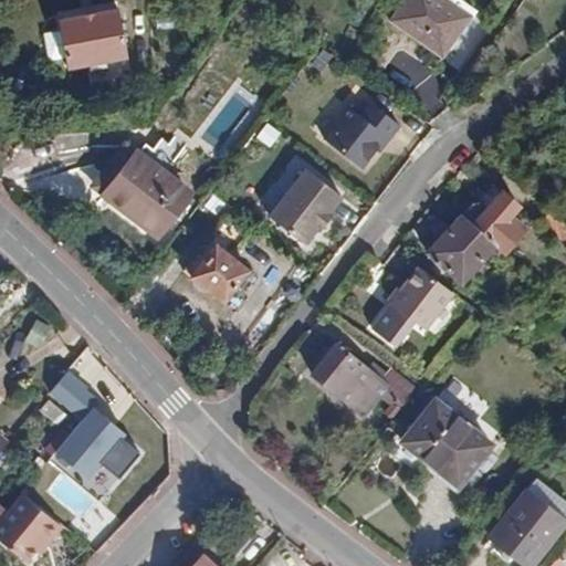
[(118,0),(98,0),(72,6),(72,13),(119,4),(118,0)]
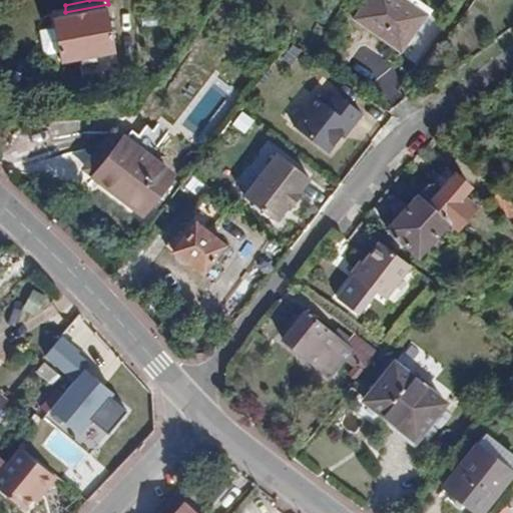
[(401,50),(427,14),(407,0),(366,0),(355,16),(401,50)]
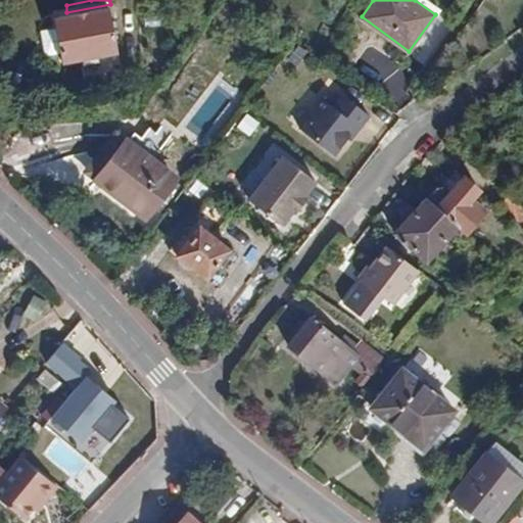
[(439,9),(427,0),(415,0),(435,14),(439,9)]
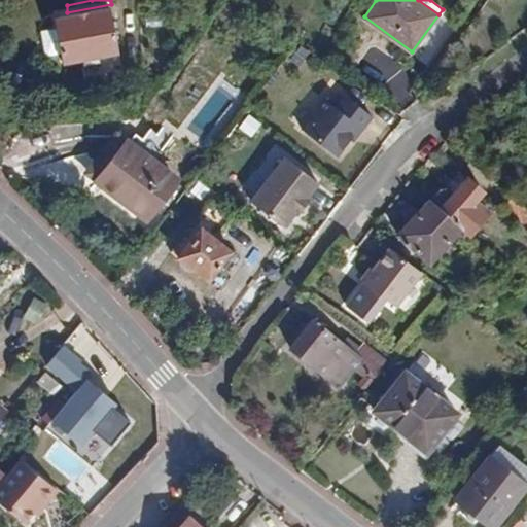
[(115,3),(111,4),(67,12),(58,14),(60,24),(45,27),(49,50),(64,48),(66,57),(123,45),(115,3)]
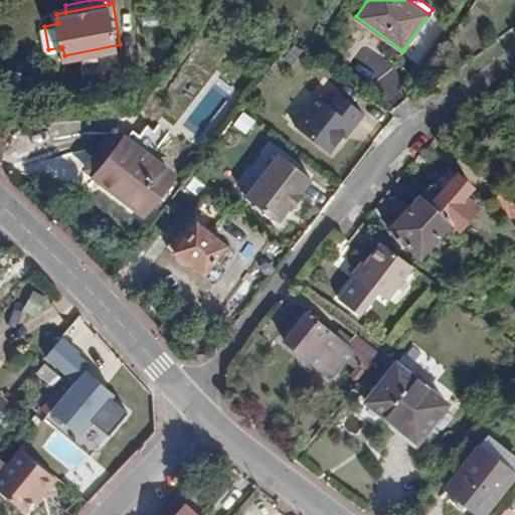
[(322,95),(296,128),(333,157),(367,113),(337,90),(329,100),(322,95)]
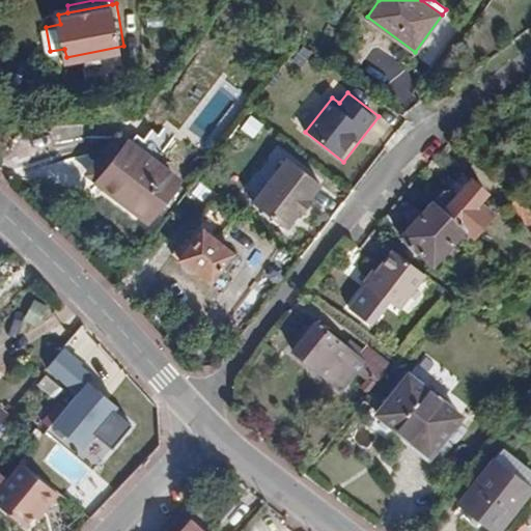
[(100,179),(127,143),(117,136),(89,172),(100,179)]
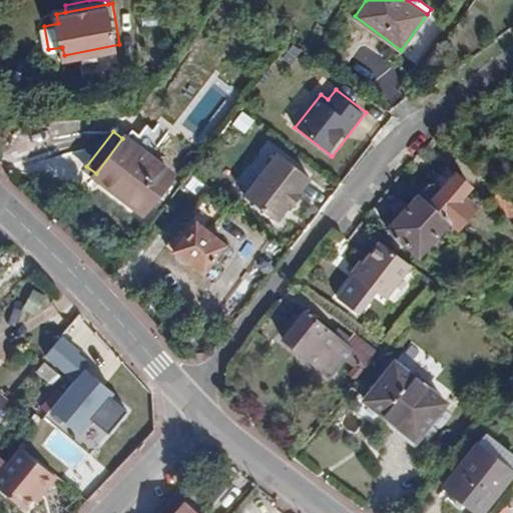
[(144,211),(170,176),(122,138),(96,173),(144,211)]
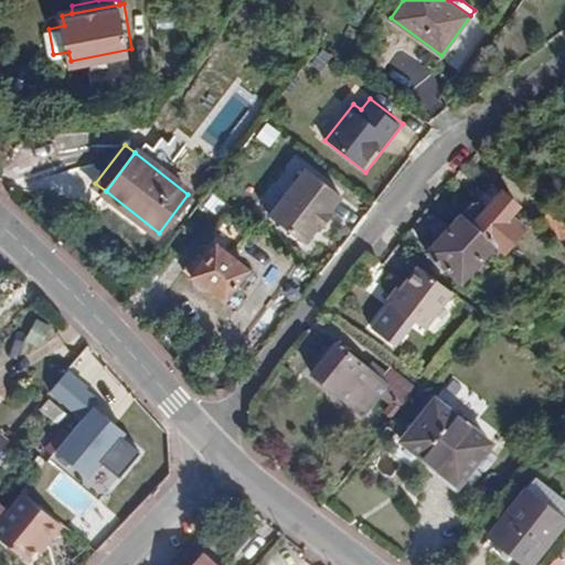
[(349,193),(307,162),(265,219),(307,249),(322,228),(349,193)]
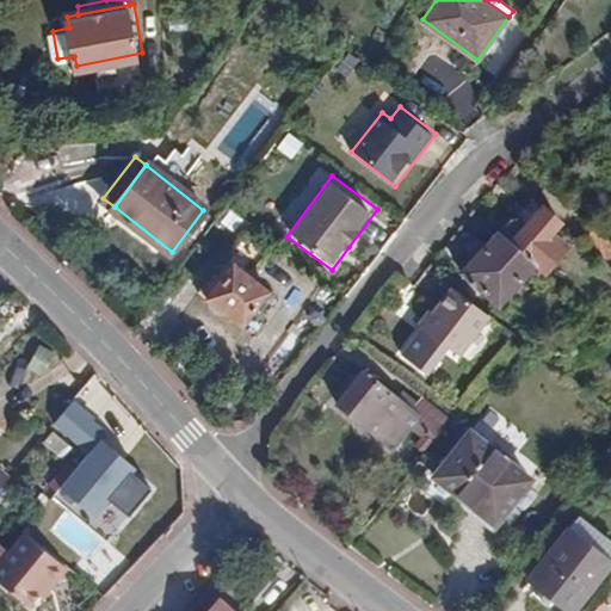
[(511,211),(497,229),(532,260),(542,269),(565,241),(551,230),(559,220),(541,204),(526,222),(516,216),(511,211)]
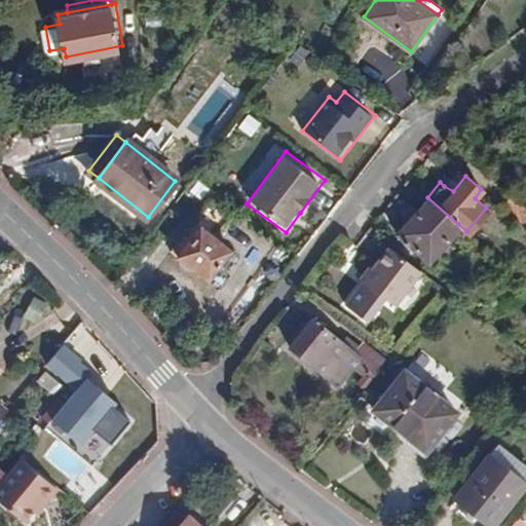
[(525,207),(508,192),(499,203),(525,225),(525,207)]
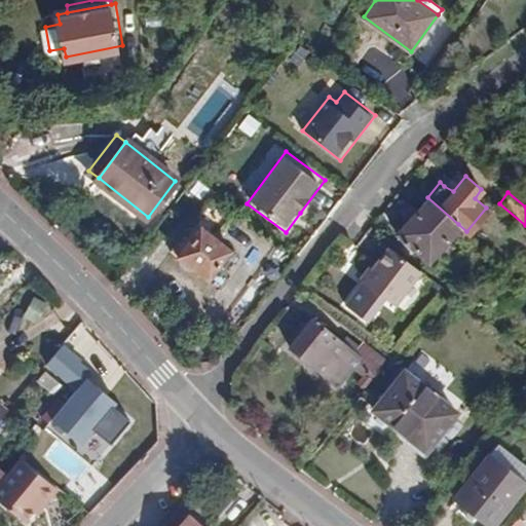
[(426,261),(458,224),(427,197),(396,236),(426,261)]
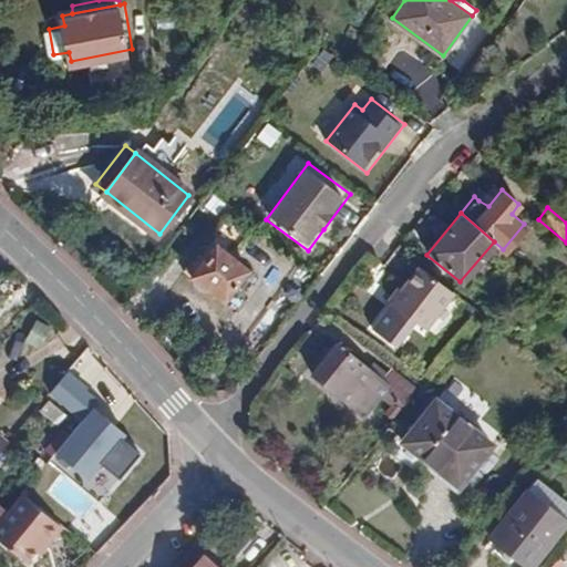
[(192,275),(223,300),(248,269),(215,244),(192,275)]
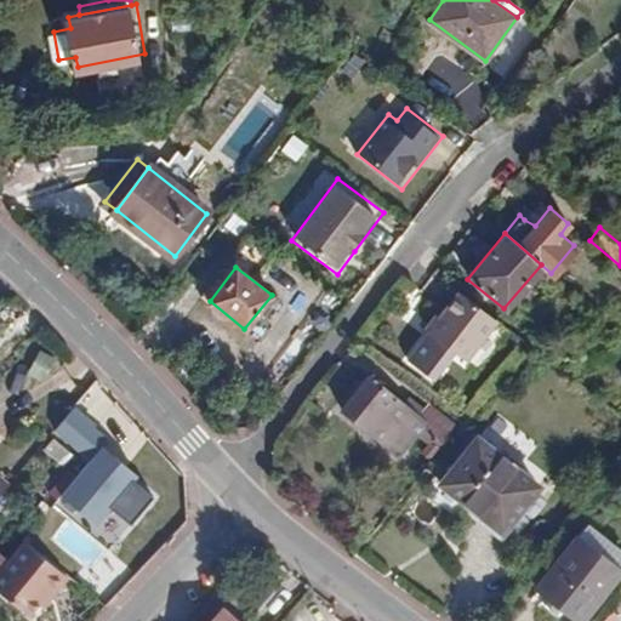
[(494,319),(459,292),(405,357),(438,383),(494,319)]
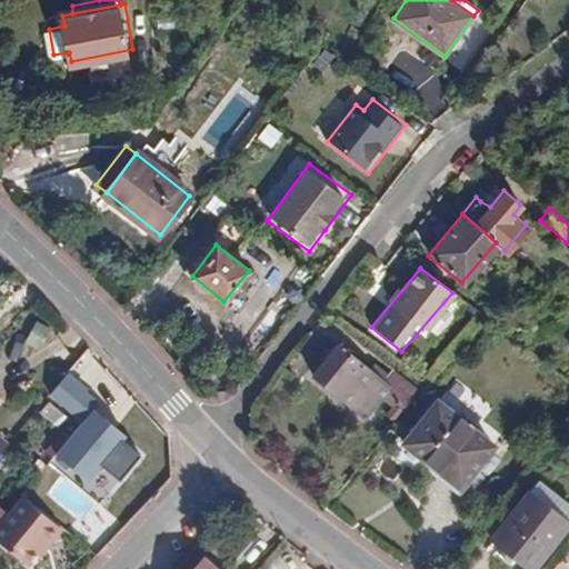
[(35,320),(27,341),(42,347),(50,326),(35,320)]
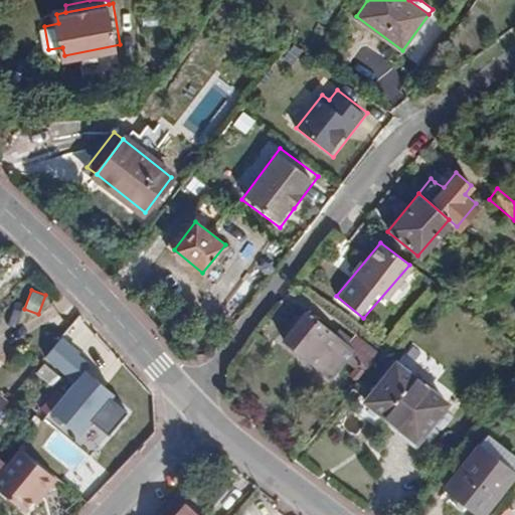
[(349,356),(366,369),(376,357),(352,338),(345,347),(304,314),(281,341),(329,379),(349,356)]
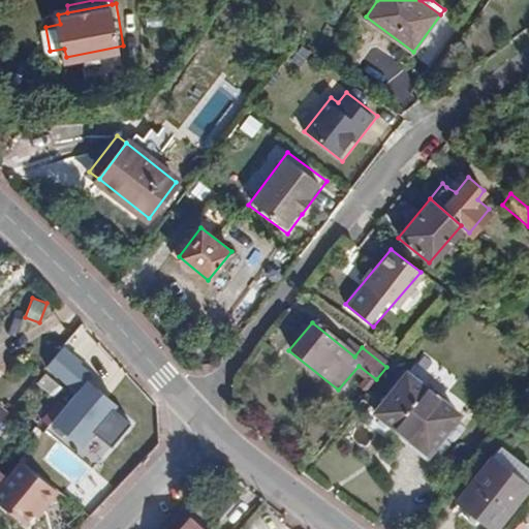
[(387,349),(396,355),(402,347),(394,341),(387,349)]
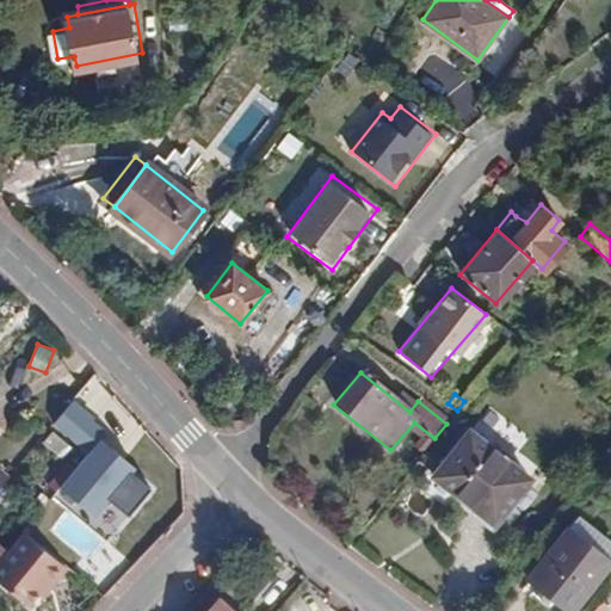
[(524,477),(466,431),(431,474),(489,520),(524,477)]
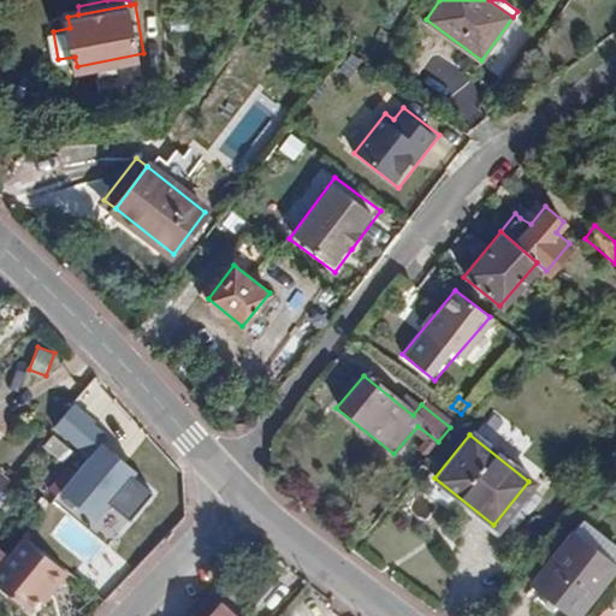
[(424,458),(431,449),(424,443),(416,454),(424,458)]
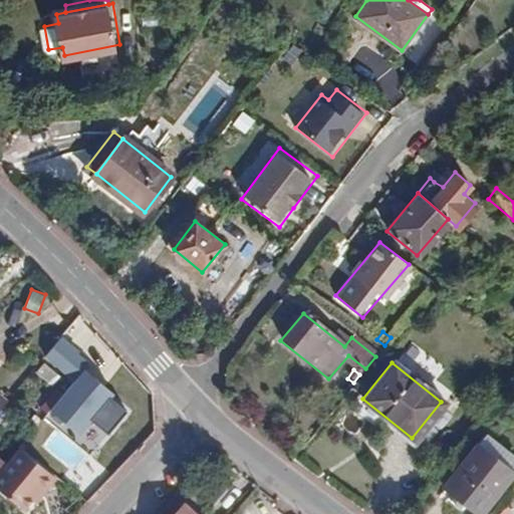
[(59,426),(42,447),(48,452),(82,412),(77,407),(71,414),(65,408),(54,421),(59,426)]
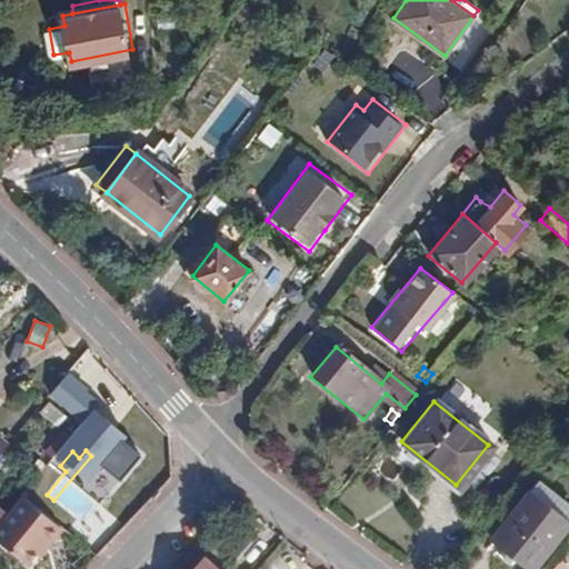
[(100,472),(105,467),(91,456),(53,500),(66,511),(91,482),(97,487),(106,478),(100,472)]
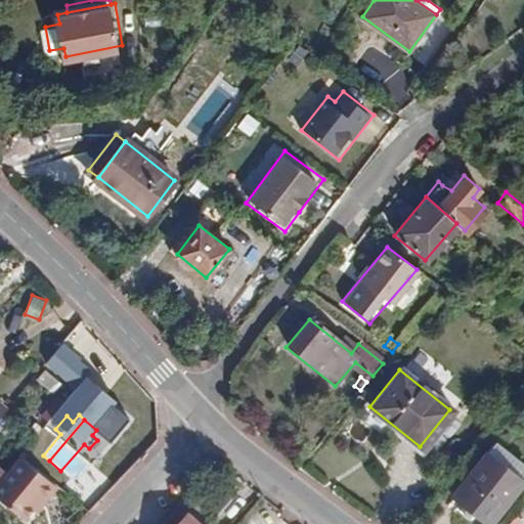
[(485,456),(520,483),(523,478),(523,470),(494,446),(485,456)]
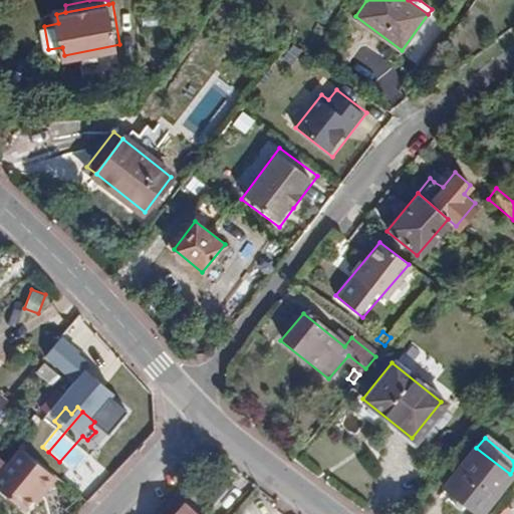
[(39,486),(43,489),(54,475),(39,462),(20,447),(6,464),(0,459),(0,486),(23,507),(39,486)]
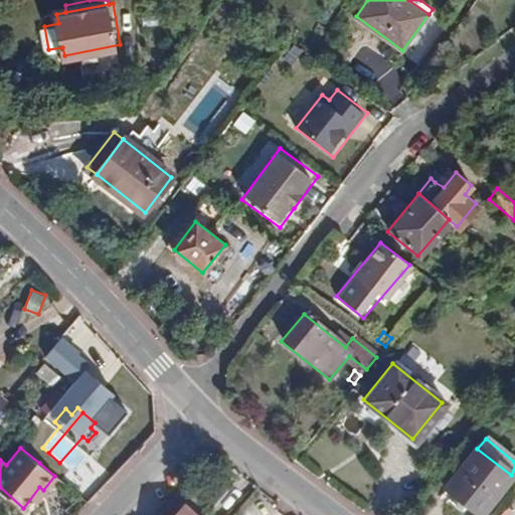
[(479,514),(511,475),(477,449),(444,489),(476,514),(479,514)]
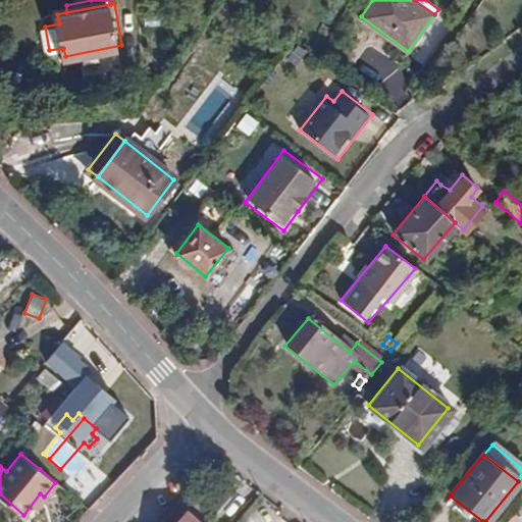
[(203,521),(189,510),(178,521),(203,521)]
